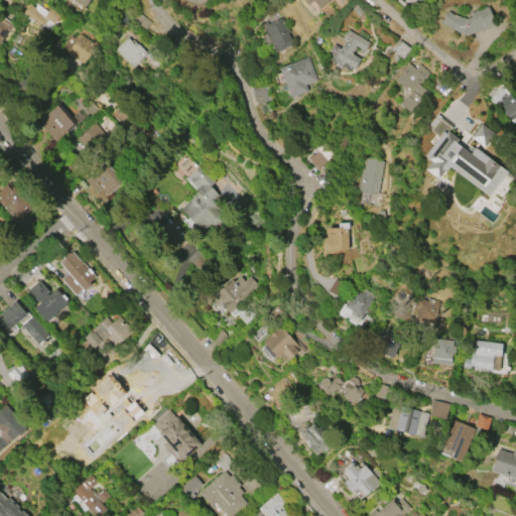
[(70,0),(84,10),(90,0),(70,0)]
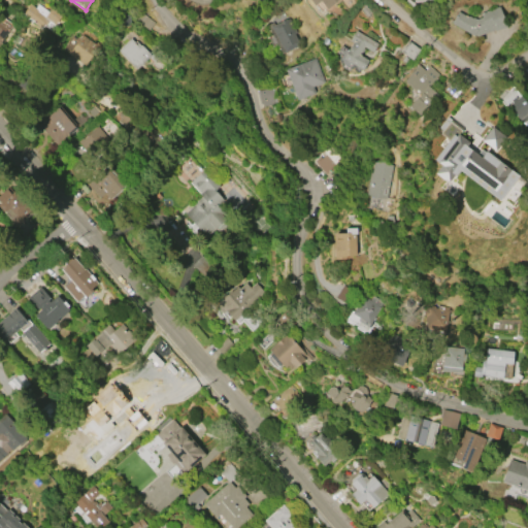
[(338,0),(326,9),(319,1),(314,5),(309,0),(338,0)]
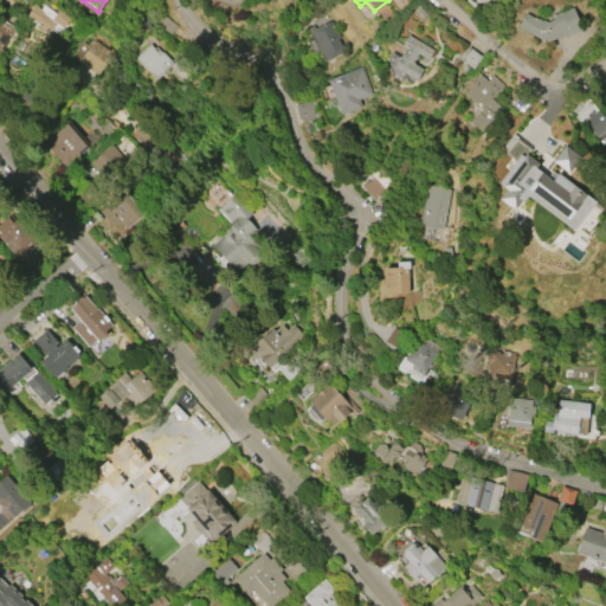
[(32,26),(25,20),(26,18),(25,17),(33,4),(39,8),(43,4),(55,12),(58,8),(70,17),(63,27),(56,23),(49,32),(46,30),(45,32),(38,26),(39,25),(34,23),(32,26)]
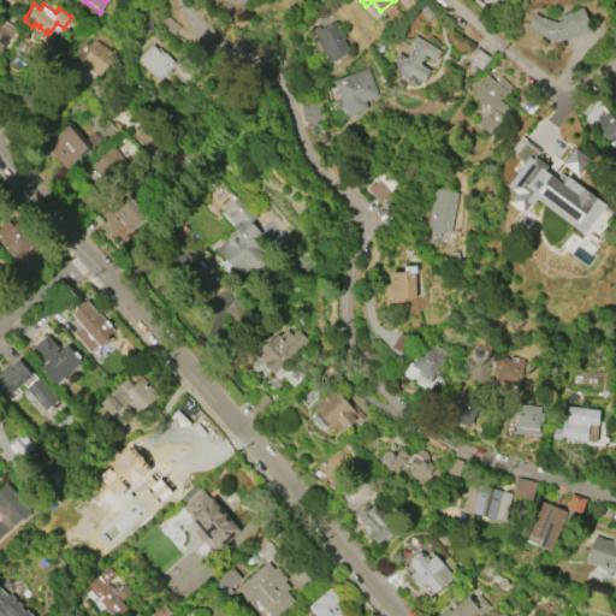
[(552,18),(581,7),(591,31),(578,36),(576,35),(555,43),(525,28),(533,13),(543,19),(544,17),(551,22),(552,18)]
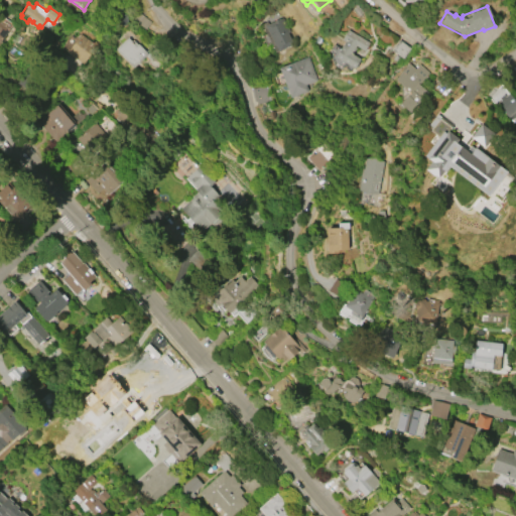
[(0,14),(4,17),(4,19),(12,24),(0,41),(0,14)]
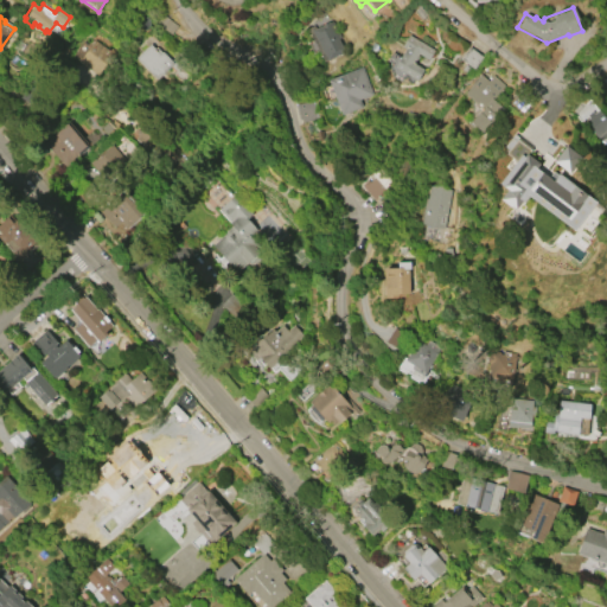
[(323,61),(306,29),(312,26),(313,29),(328,20),(328,21),(331,20),(339,37),(337,38),(343,50),(323,61)]
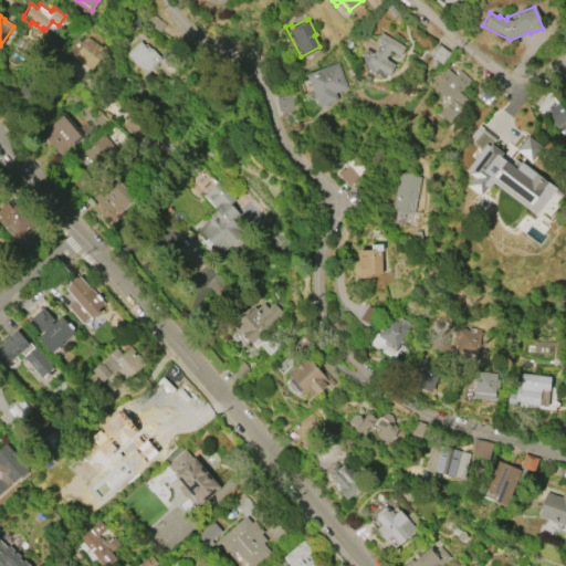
[(380,33),(404,46),(398,55),(389,51),(384,60),(394,65),(388,75),(367,63),(377,45),(374,43),(380,33)]
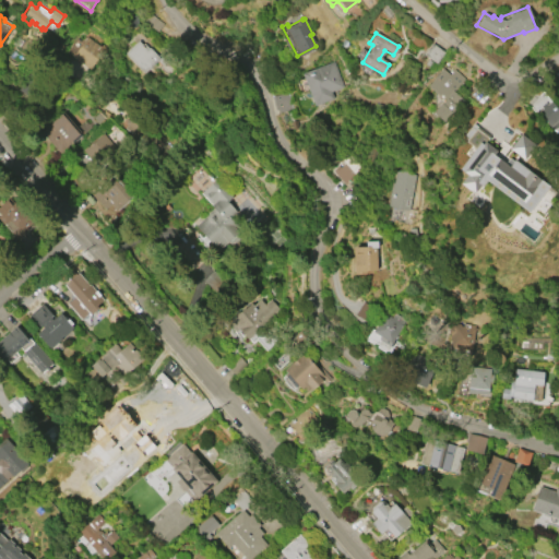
[(88,69),(72,57),(86,36),(103,49),(88,69)]
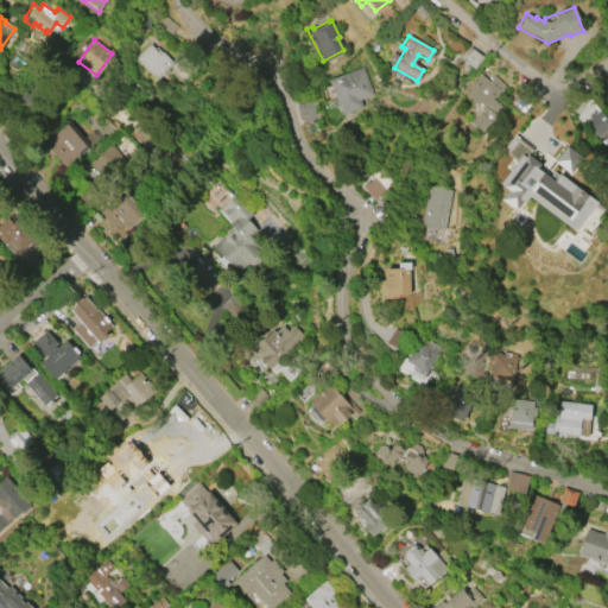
[(153,77),(134,58),(150,44),(168,64),(153,77)]
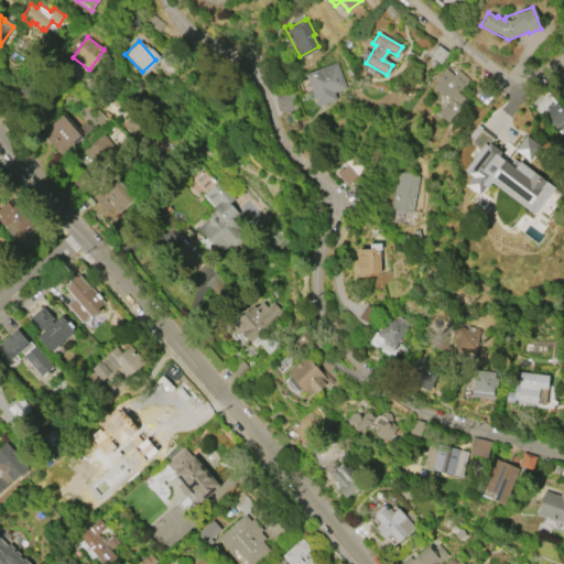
[(435,43),(447,53),(440,64),(426,54),(435,43)]
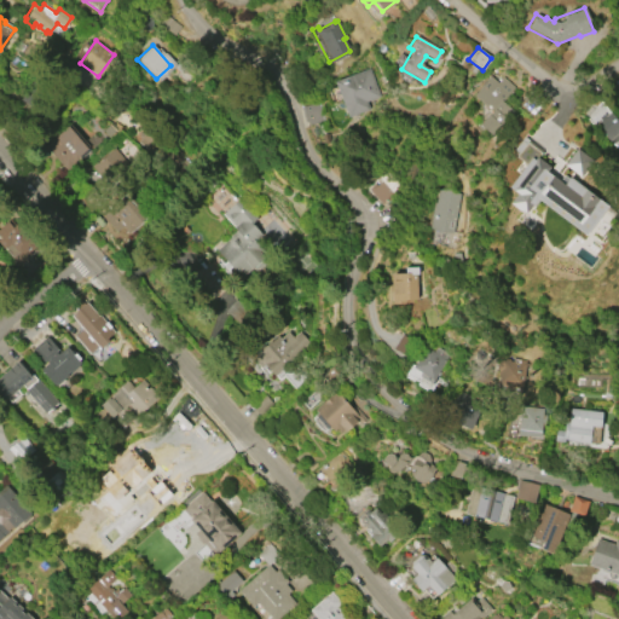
[(334,81),(369,68),(380,97),(365,102),(369,109),(347,117),(334,81)]
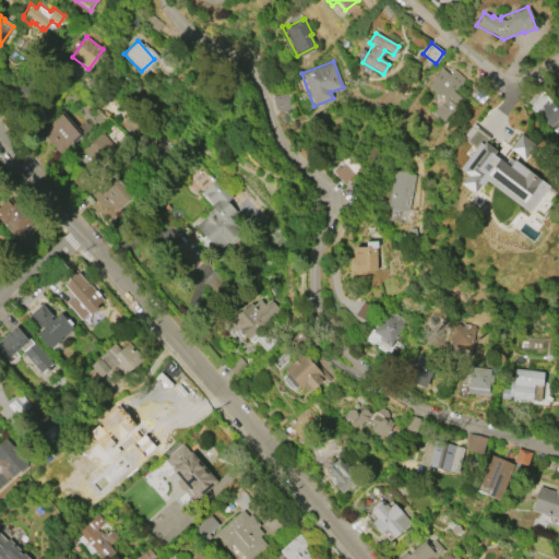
[(427,86),(442,69),(449,74),(453,69),(464,79),(453,92),(463,100),(443,122),(432,114),(445,98),(440,94),(438,96),(427,86)]
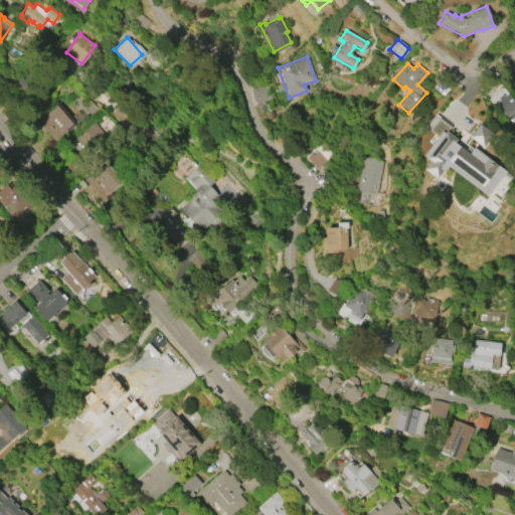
[(254,102),(250,89),(263,84),(267,99),(260,101),(261,104),(256,105),(255,102),(254,102)]
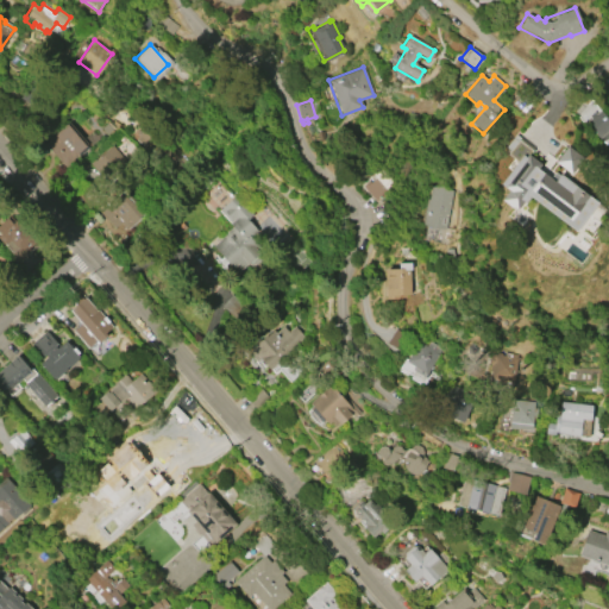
[(579,115),(594,104),(608,123),(608,130),(598,138),(579,115)]
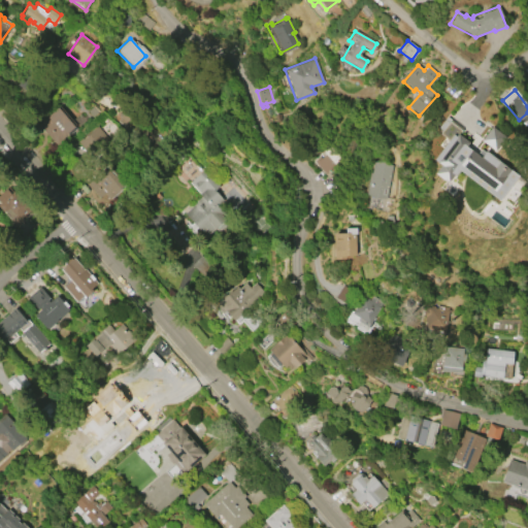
[(59,106),(74,125),(73,126),(76,129),(55,146),(37,124),(59,106)]
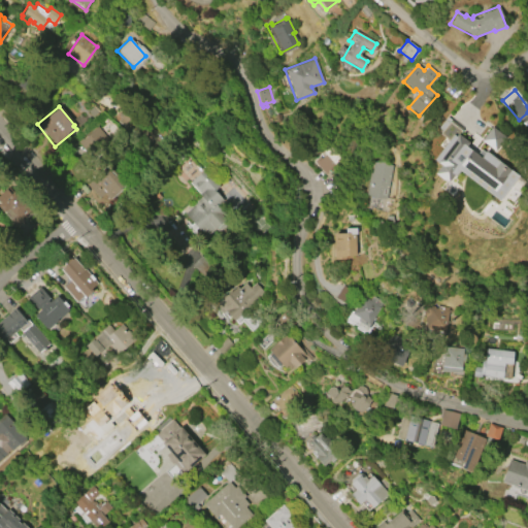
[(78,165),(107,139),(94,125),(66,152),(78,165)]
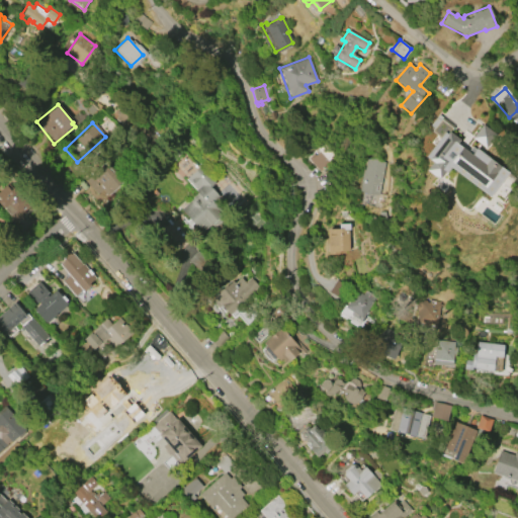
[(489,195),(450,166),(446,172),(444,171),(439,179),(426,170),(432,162),(425,156),(443,131),(446,133),(448,131),(460,140),(457,144),(485,164),(489,158),(507,172),(489,195)]
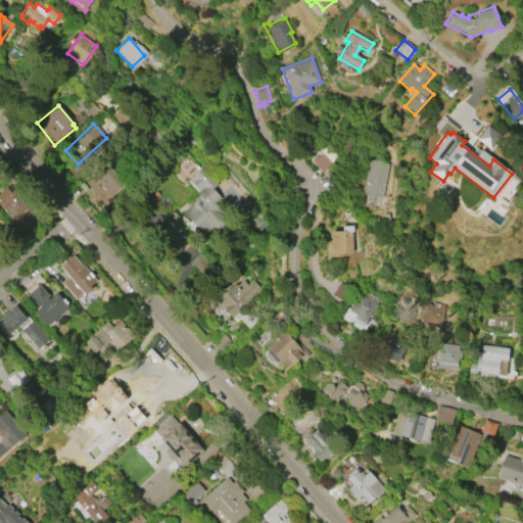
[(312,161),(328,178),(342,162),(326,146),(312,161)]
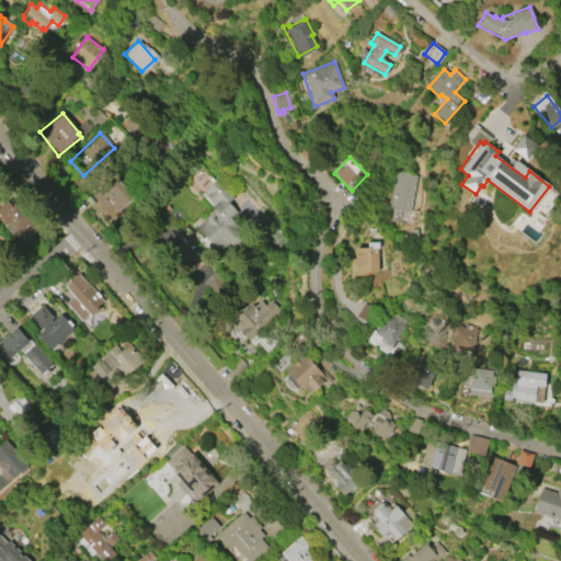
[(389,206),(393,183),(395,184),(397,172),(419,175),(412,210),(389,206)]
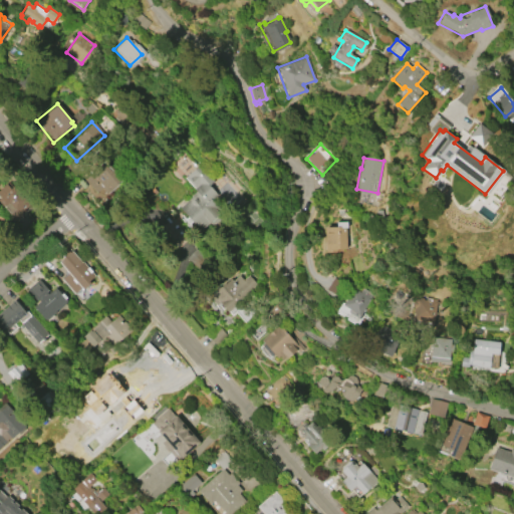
[(83,177),(99,199),(120,184),(104,162),(83,177)]
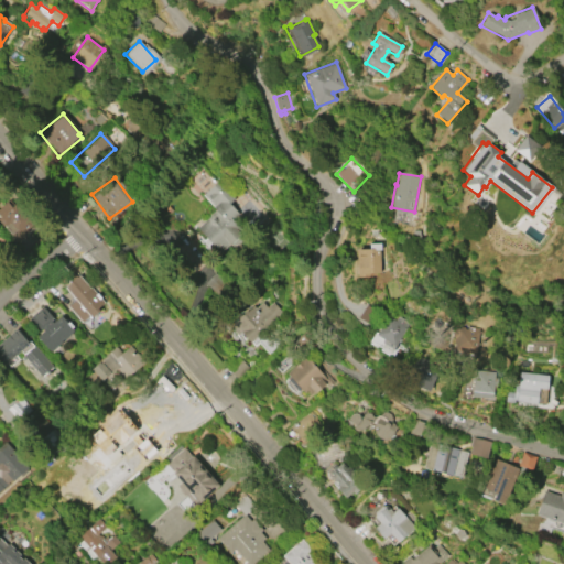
[(217,181),(234,198),(228,204),(238,215),(231,220),(236,225),(234,227),(240,235),(219,253),(196,228),(215,210),(212,207),(213,206),(202,194),(217,181)]
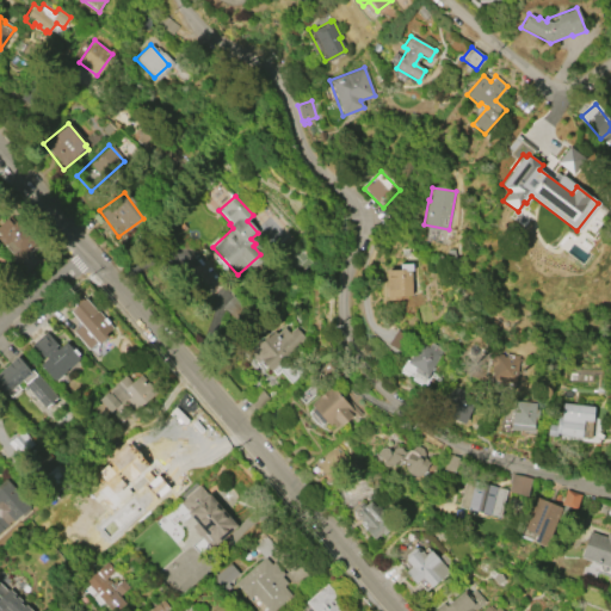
[(7,222),(12,227),(16,223),(30,240),(24,246),(30,252),(18,263),(16,260),(13,263),(8,257),(7,255),(8,254),(10,253),(8,252),(0,242),(0,226),(6,220),(7,222)]
